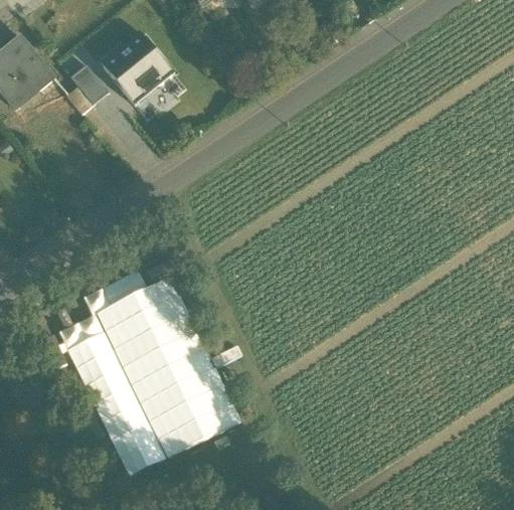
[(102,66),(134,106),(135,104),(133,101),(159,79),(161,82),(173,72),(139,31),(124,43),(126,45),(102,66)]
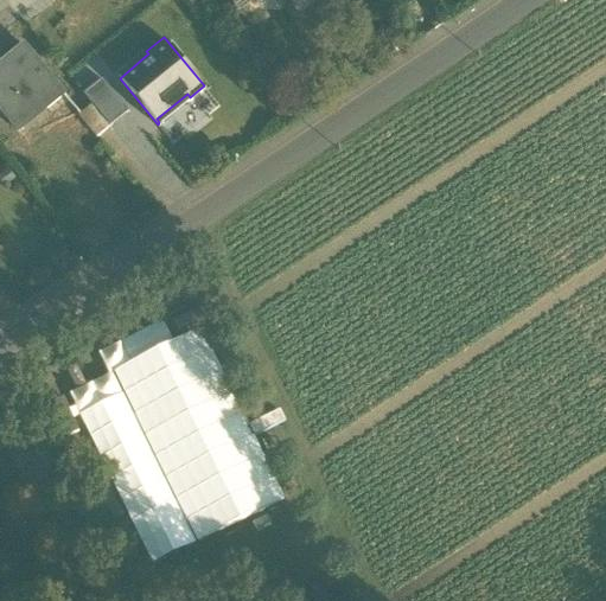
[(0,108),(14,125),(42,101),(45,106),(63,90),(23,42),(5,56),(7,59),(0,65),(0,108)]
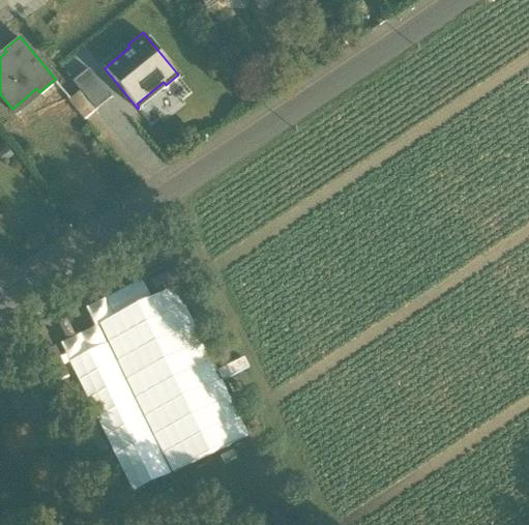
[(88,65),(71,79),(80,88),(95,108),(111,94),(88,65)]
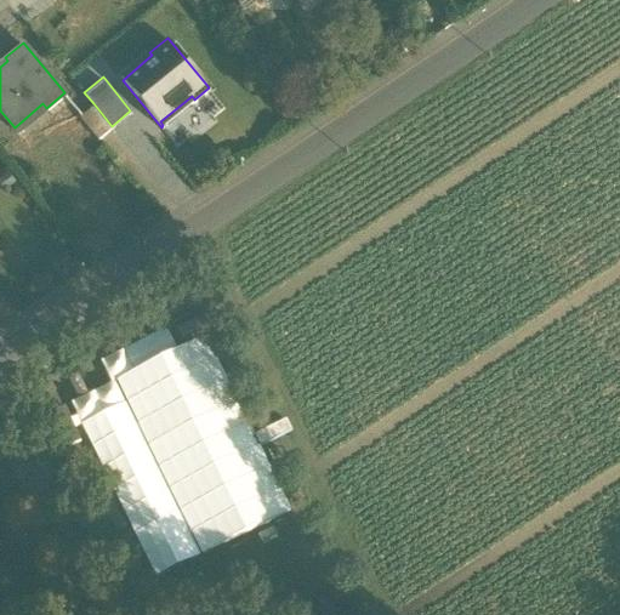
[(97,137),(112,126),(94,103),(79,114),(97,137)]
